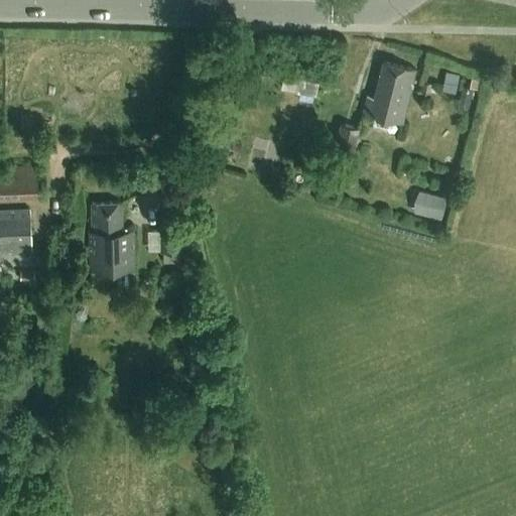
[(402,123),(416,70),(383,61),(374,97),(368,96),(363,114),(402,123)]
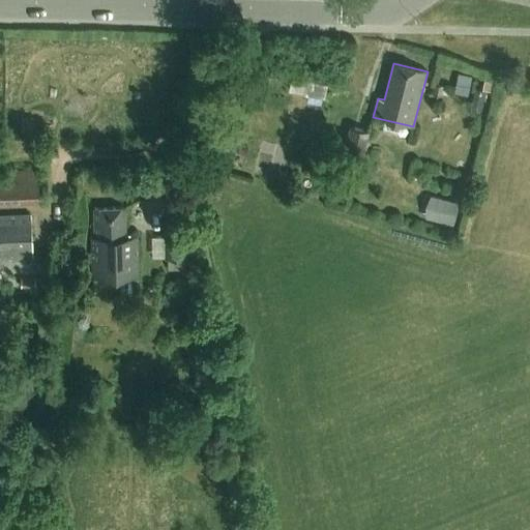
[(459,74),(457,83),(469,85),(471,76),(459,74)]
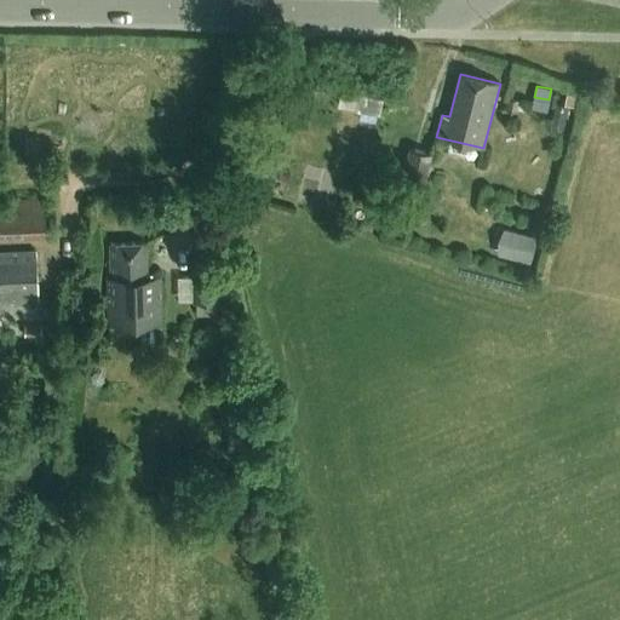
[(507,97),(504,109),(516,112),(518,101),(507,97)]
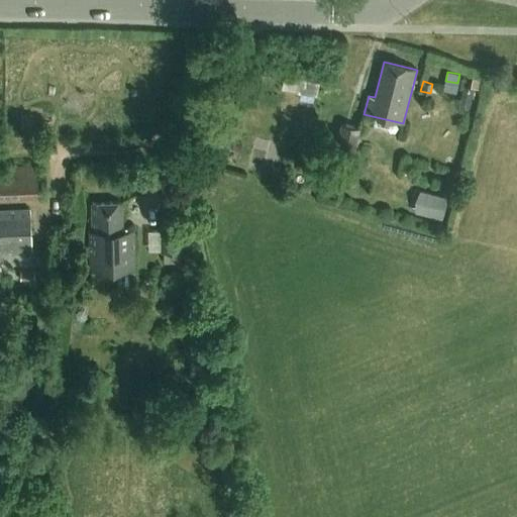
[(463,85),(458,104),(470,107),(474,88),(463,85)]
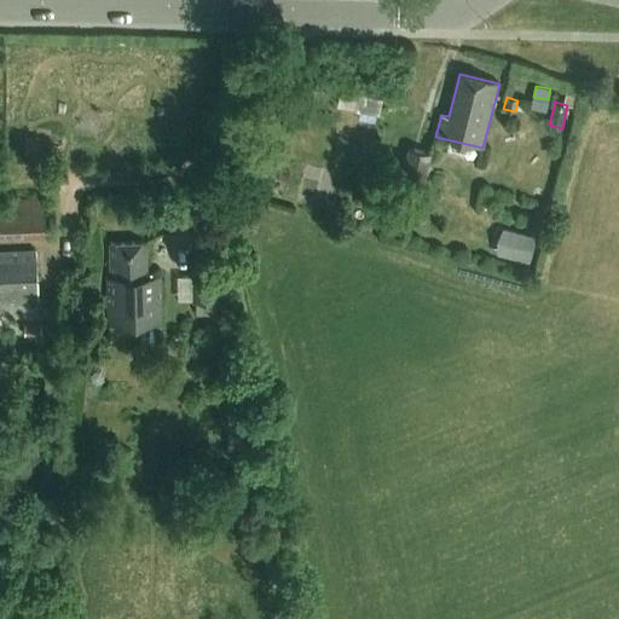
[(27,152),(38,152),(38,137),(27,137),(27,152)]
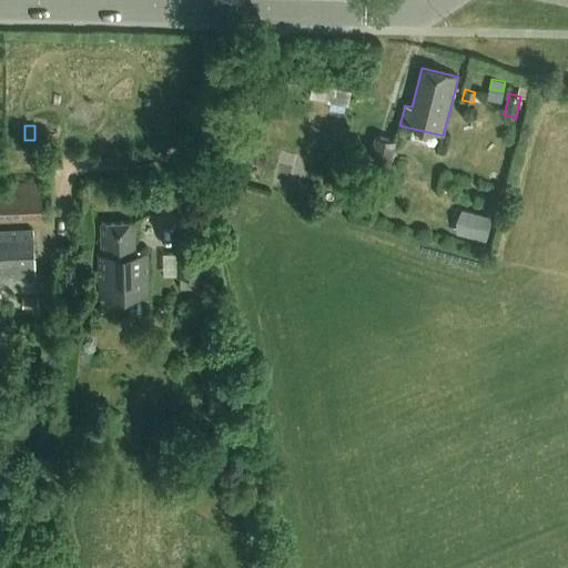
[(366,162),(387,169),(395,142),(374,135),(366,162)]
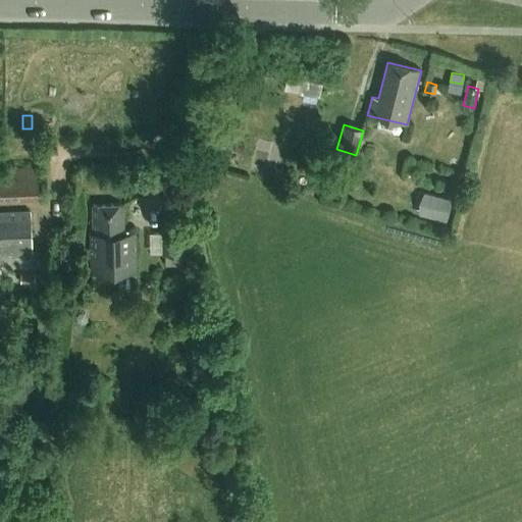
[(12,196),(37,195),(36,170),(11,171),(12,196)]
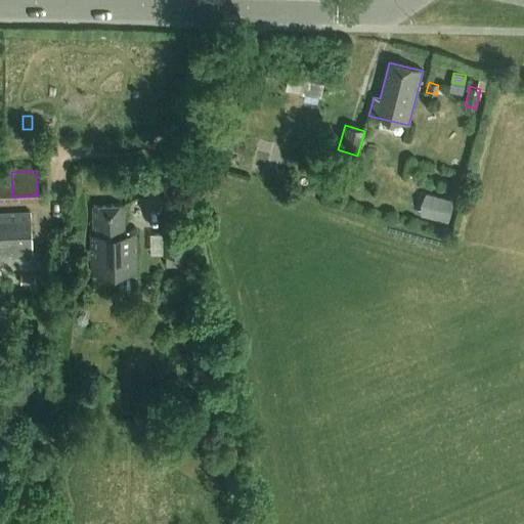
[(453,200),(425,192),(420,214),(448,221),(453,200)]
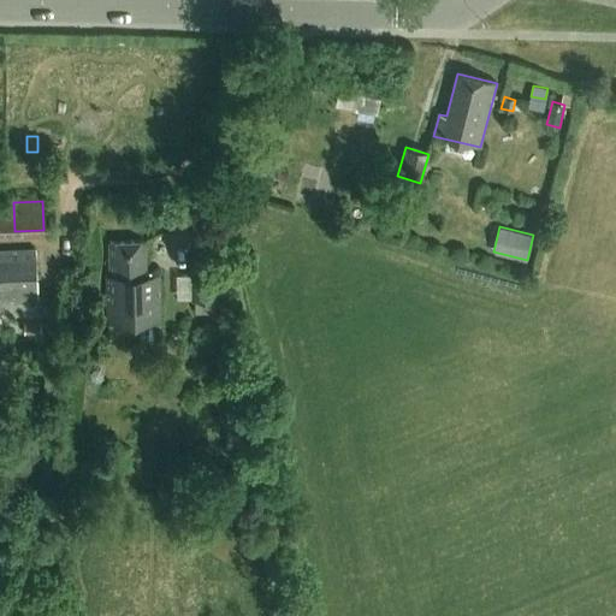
[(108,323),(160,321),(159,274),(146,274),(144,241),(110,242),(111,274),(107,274),(108,323)]
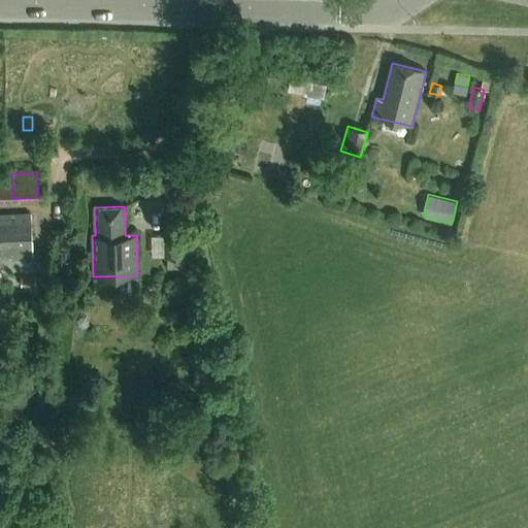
[(0,257),(33,257),(31,215),(0,216),(0,257)]
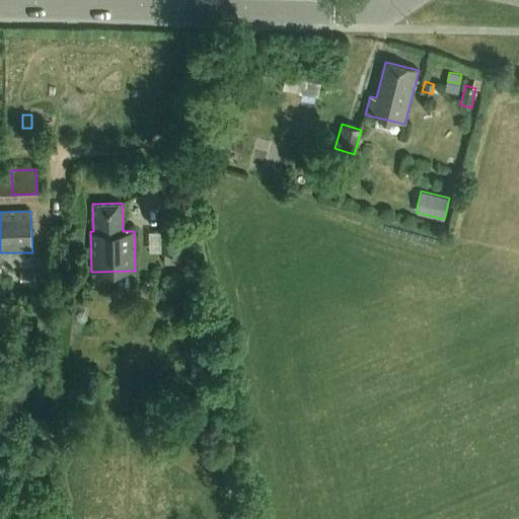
[(180,229),(160,230),(160,251),(165,251),(165,263),(181,262),(180,229)]
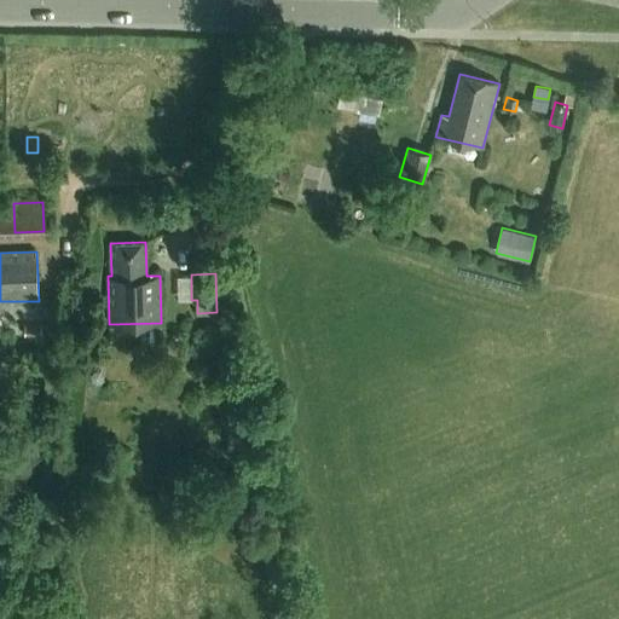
[(41,323),(24,323),(24,336),(41,336),(41,323)]
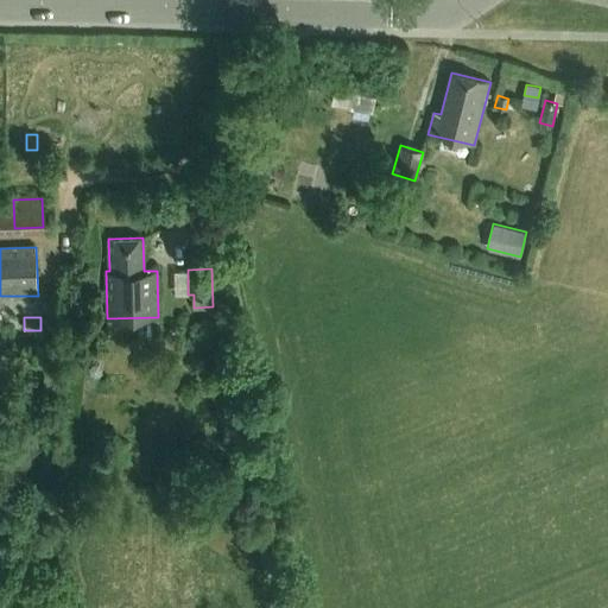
[(39,398),(24,397),(23,416),(38,417),(39,398)]
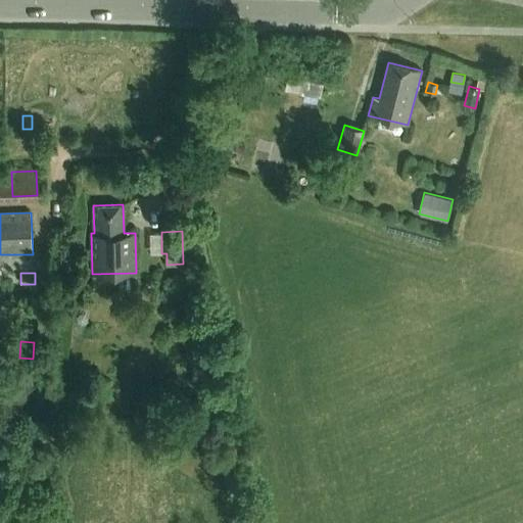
[(21,381),(19,389),(30,391),(31,383),(21,381)]
